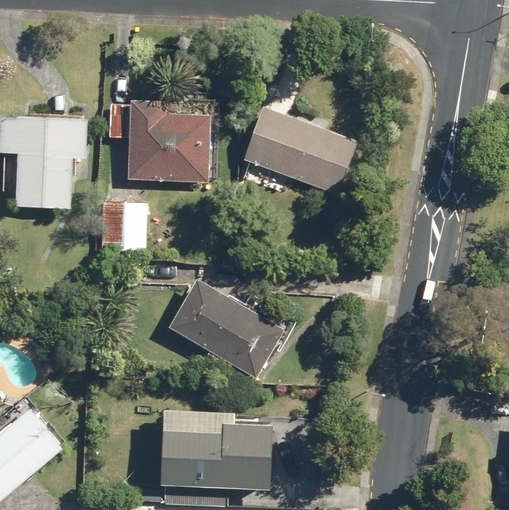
[(127,177),(207,180),(211,111),(168,109),(169,98),(131,96),(131,104),(108,102),(107,136),(129,138),(127,177)]
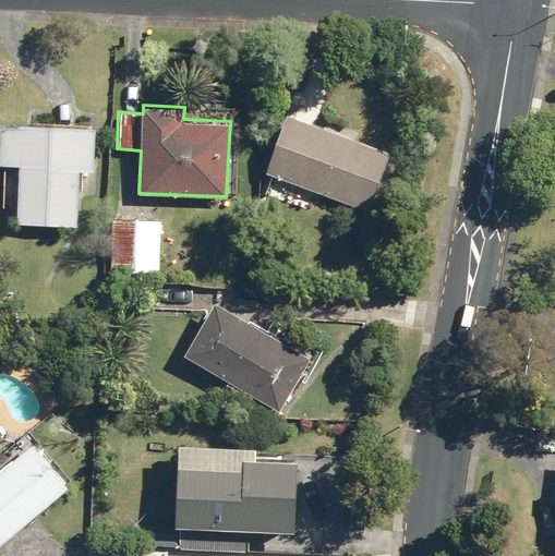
[(263,171),(364,209),(386,152),(285,113),(263,171)]
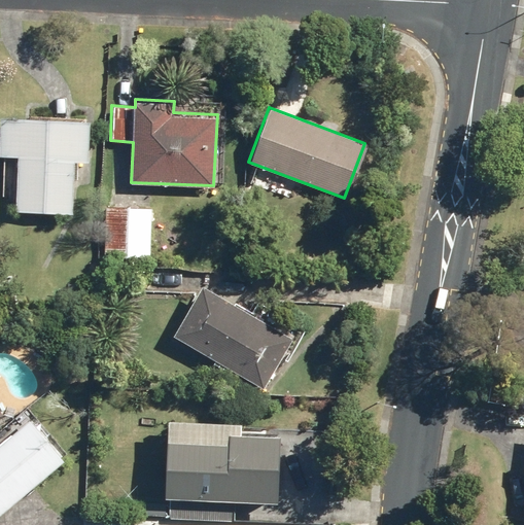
[(15,213),(72,214),(74,162),(88,162),(90,121),(1,117),(0,140),(0,156),(18,158),(15,213)]
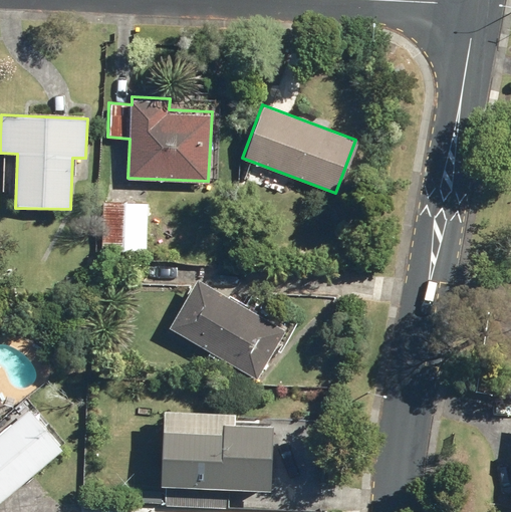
[(102,251),(147,252),(149,202),(104,200),(102,251)]
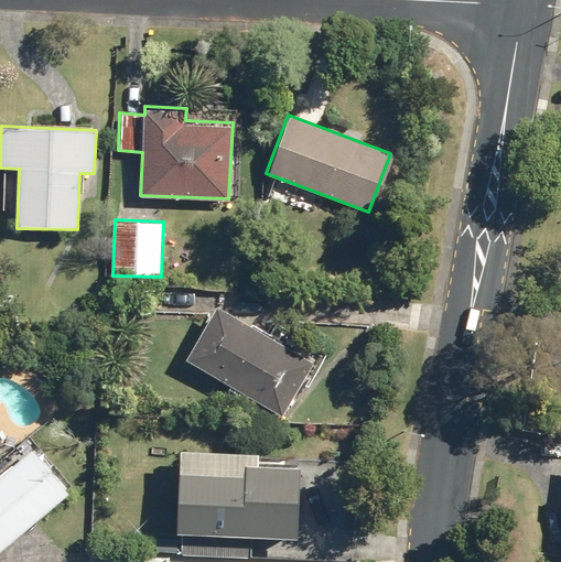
[(72,316),(85,317),(86,302),(73,301),(72,316)]
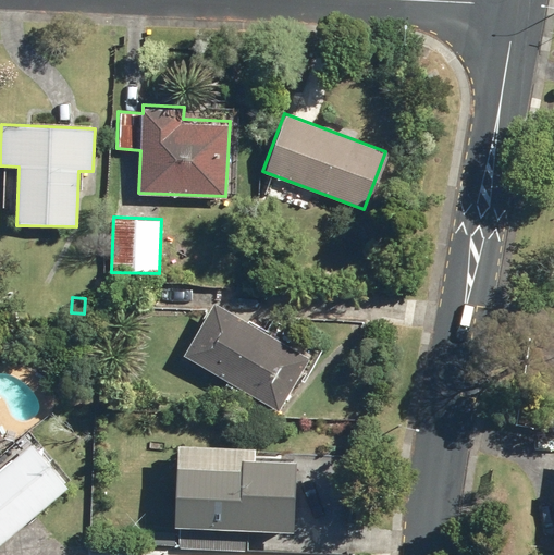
[(182,356),(277,411),(309,356),(214,300),(182,356)]
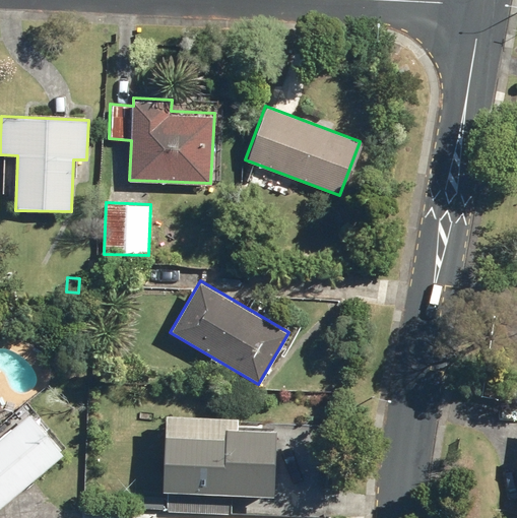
[(0,439),(0,509),(66,455),(31,413),(0,439)]
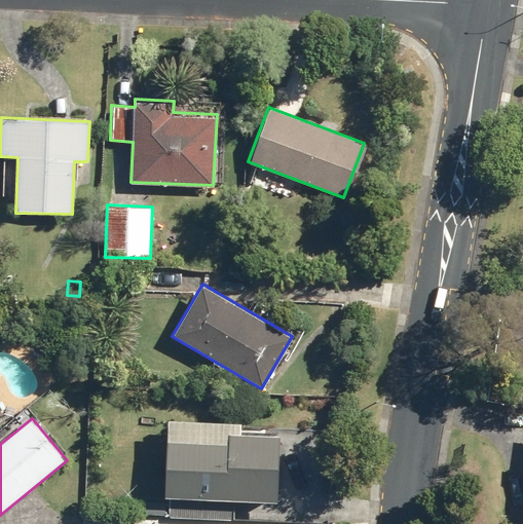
[(172,499),(171,517),(234,521),(235,503),(274,506),(278,436),(237,434),(238,425),(165,421),(160,499),(172,499)]
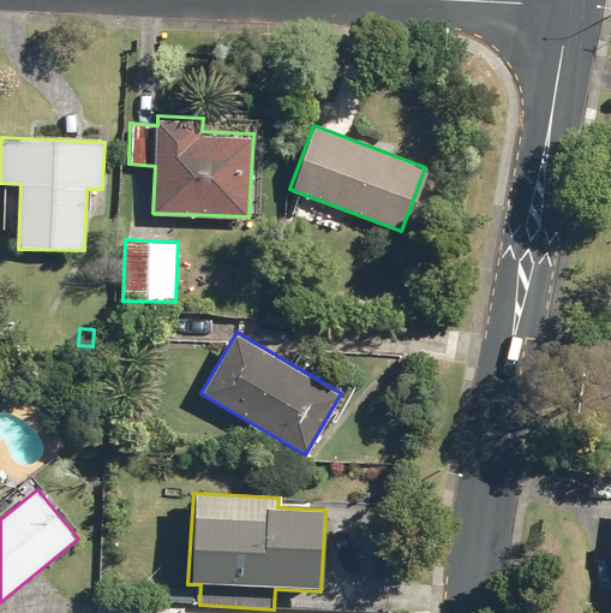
All buildings are outlined.
